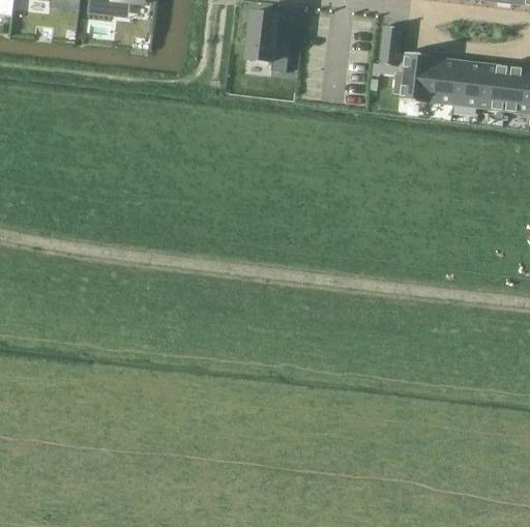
[(0,0),(0,12),(11,13),(12,0),(0,0)]
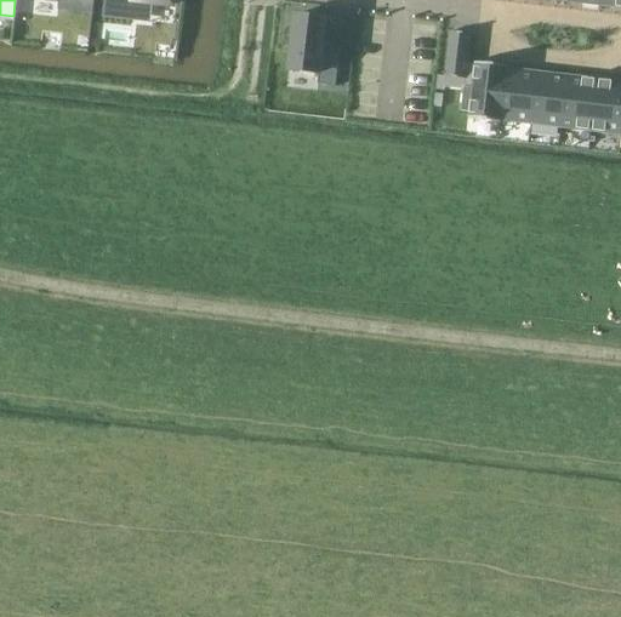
[(104,0),(102,15),(127,18),(129,1),(153,4),(176,6),(176,3),(180,3),(180,0),(104,0)]
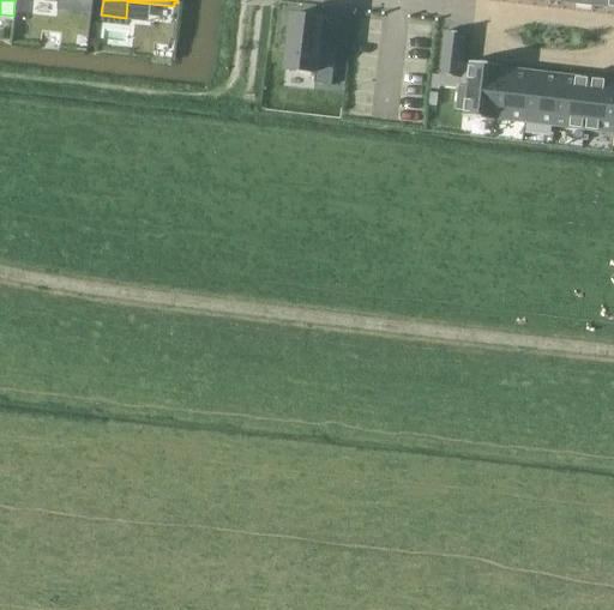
[(289,11),(283,66),(315,71),(314,80),(331,83),(335,53),(332,53),(331,54),(317,52),(321,14),(289,11)]
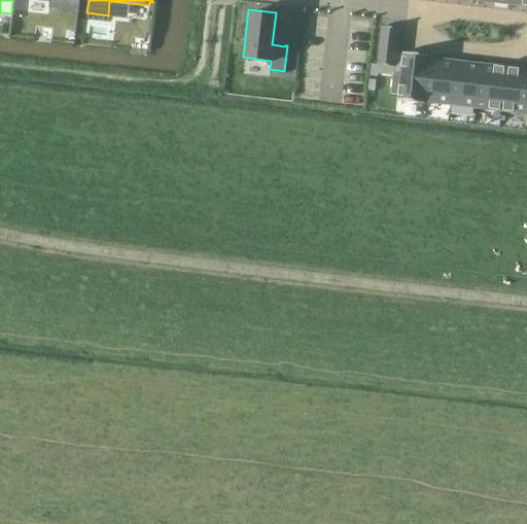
[(381,25),(379,37),(389,38),(390,26),(381,25)]
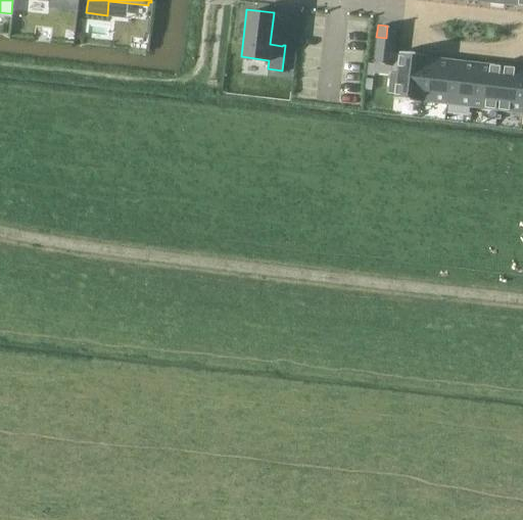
[(387,26),(386,38),(395,39),(397,27),(387,26)]
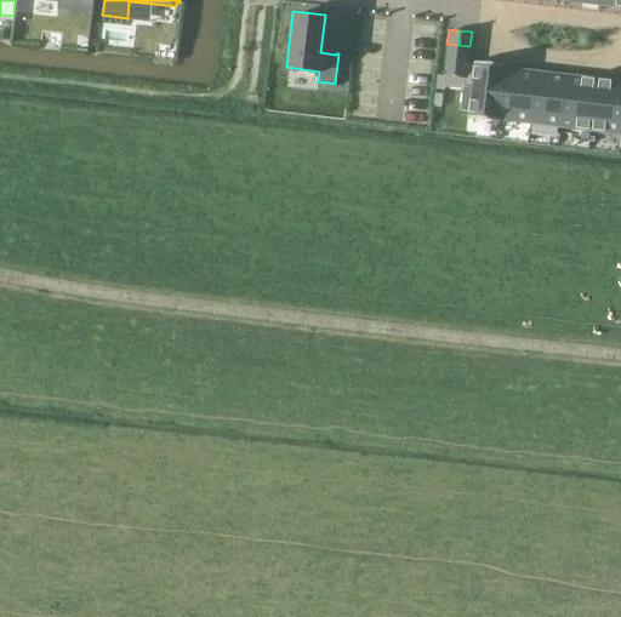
[(446,44),(445,60),(456,61),(459,45),(446,44)]
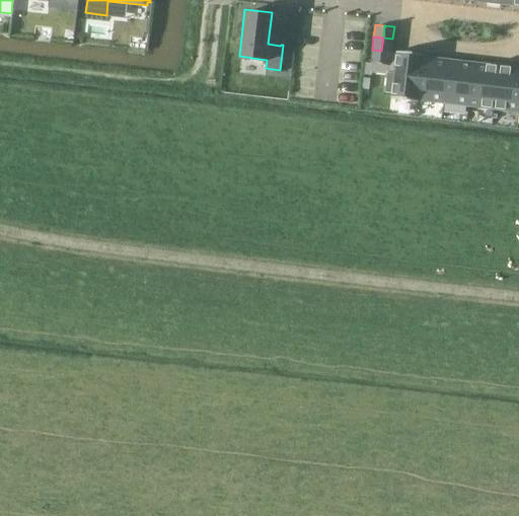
[(383,38),(381,51),(391,52),(392,39),(383,38)]
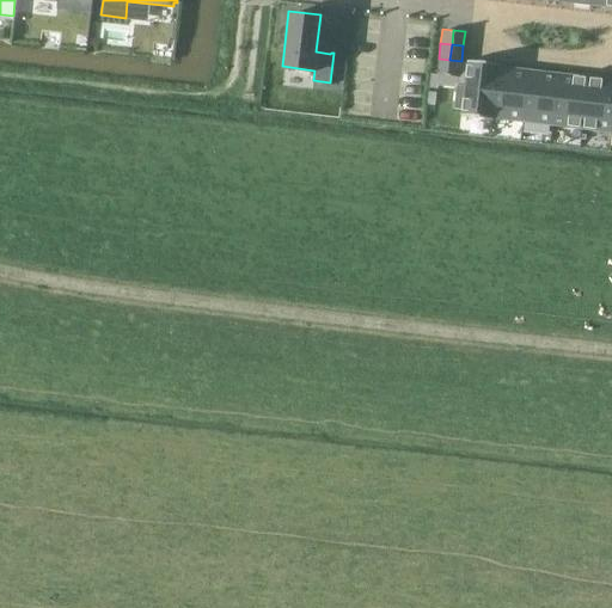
[(439,59),(438,73),(448,74),(450,60),(439,59)]
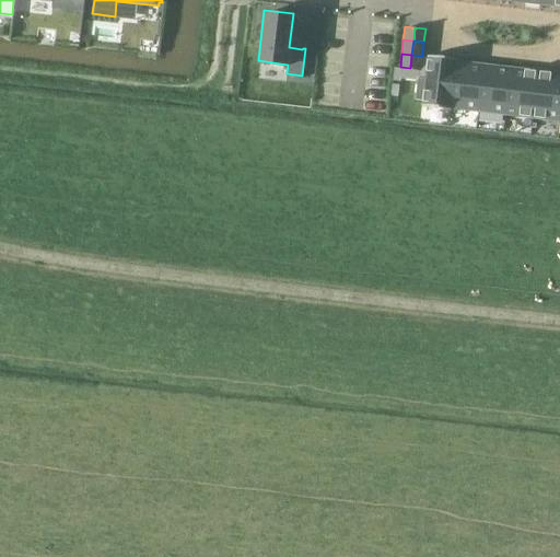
[(418,77),(416,99),(422,100),(421,104),(451,108),(456,57),(428,54),(426,70),(424,77),(418,77)]
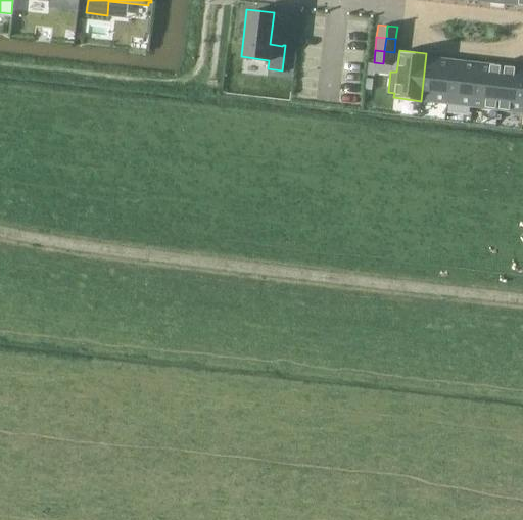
[(384,51),(383,63),(392,65),(394,52),(384,51)]
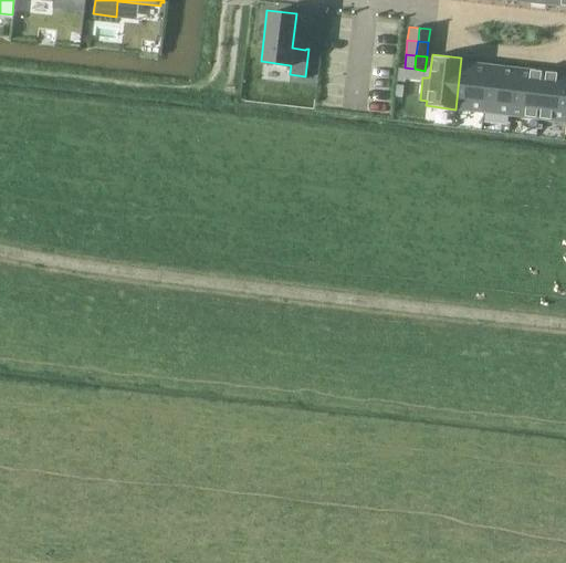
[(461,58),(456,110),(457,110),(457,108),(483,112),(489,62),(462,60),(462,58),(461,58)]
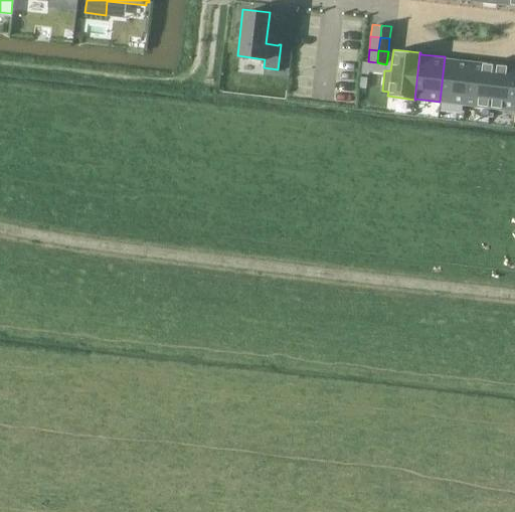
[(445,56),(440,102),(465,104),(470,59),(445,56)]
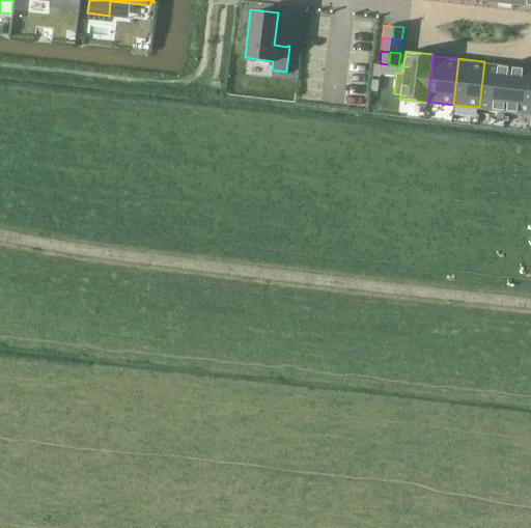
[(484,61),(479,107),(505,110),(510,64),(484,61)]
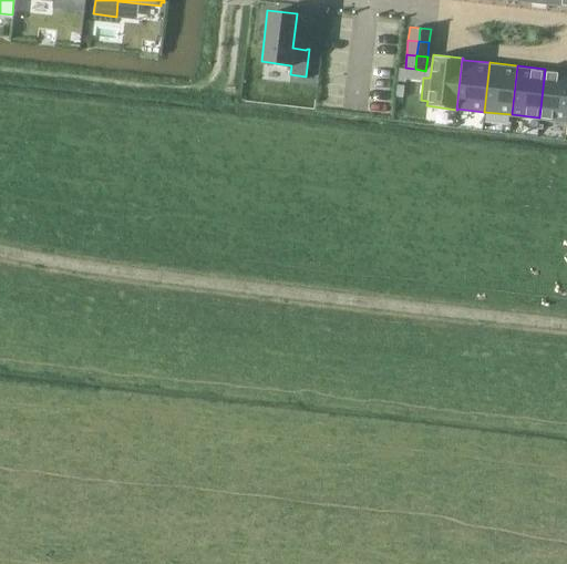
[(566,70),(545,69),(539,118),(566,121),(566,70)]
